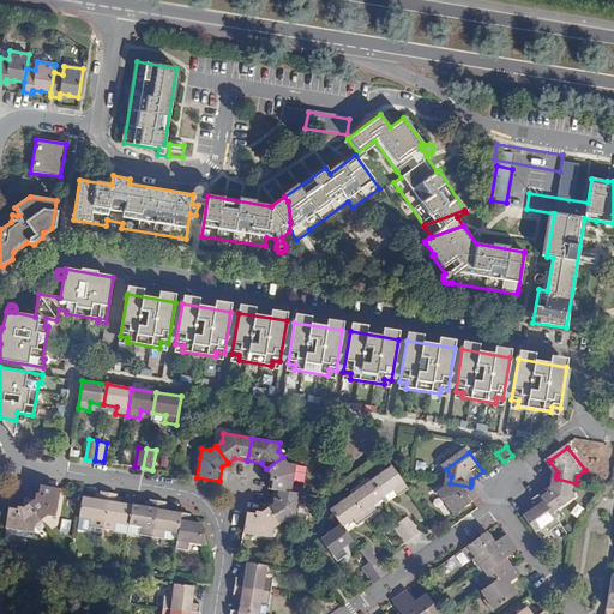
[(283,457),(266,469),(271,475),(269,489),(276,491),(292,493),(294,479),(296,464),(288,463),(283,457)]
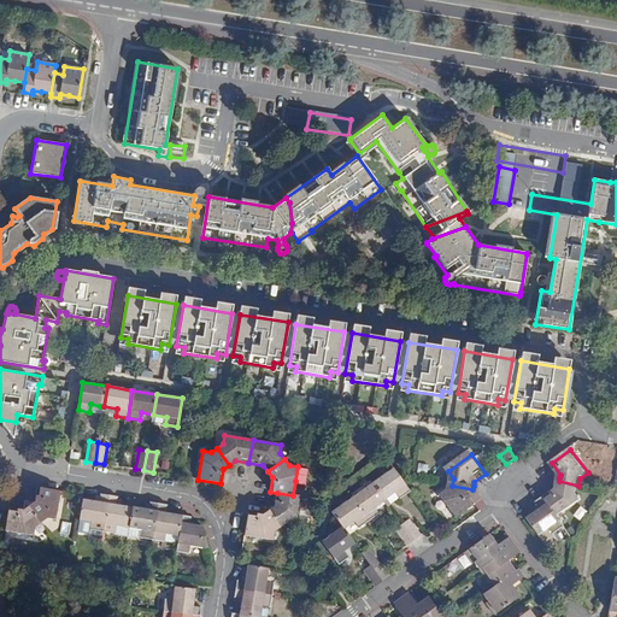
[(410,491),(404,482),(393,469),(372,483),(385,499),(395,492),(399,498),(410,491)]
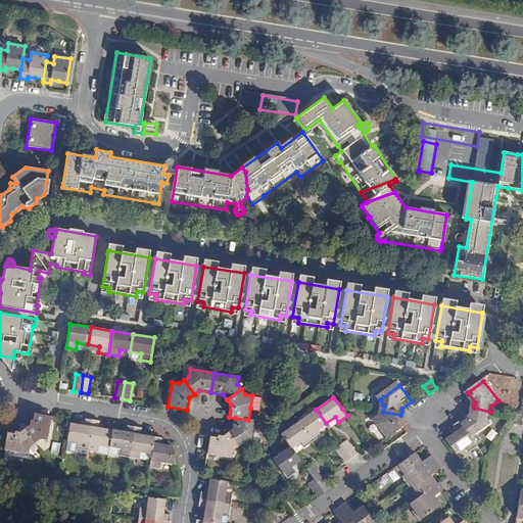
[(490,412),(474,408),(473,415),(468,418),(463,421),(475,437),(494,423),(490,418),(490,412)]
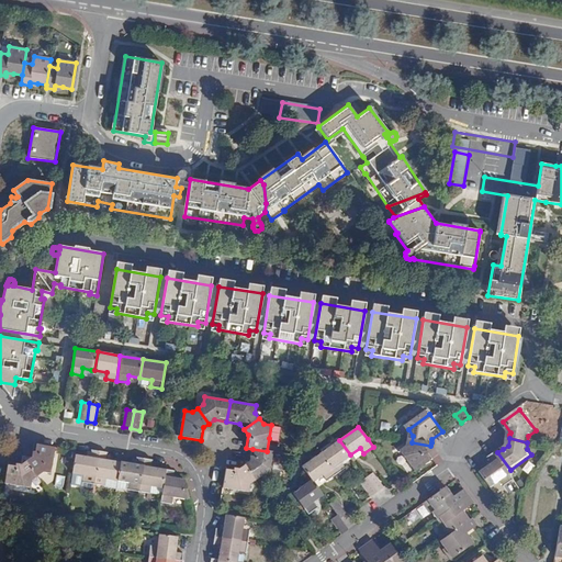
[(350,454),(339,440),(321,453),(336,474),(345,468),(340,462),(350,454)]
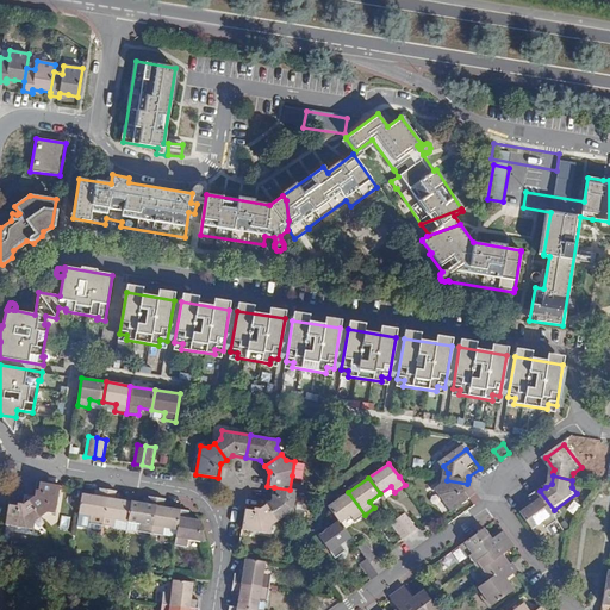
[(467,484),(447,480),(446,487),(439,492),(455,516),(472,504),(467,497),(470,496),(466,491),(467,486),(467,484)]
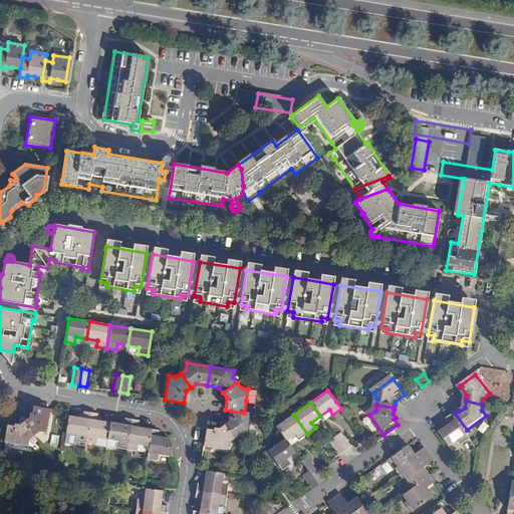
[(24,422),(34,436),(39,432),(47,433),(50,410),(31,406),(29,418),(24,422)]
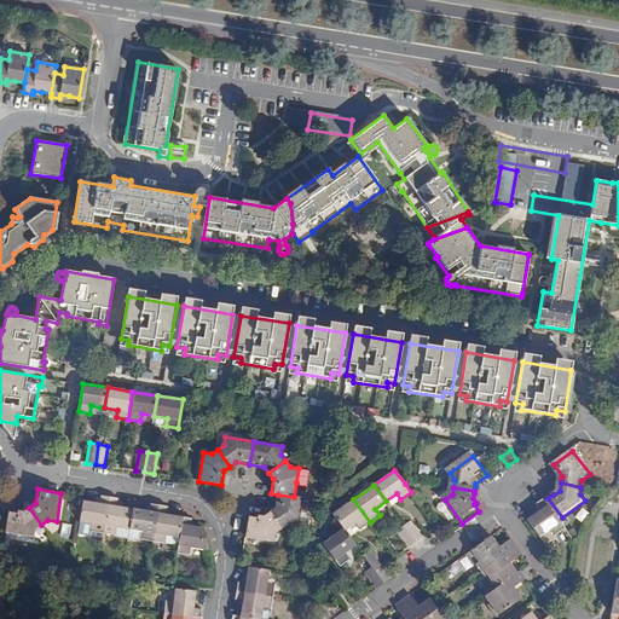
[(294,497),(278,495),(277,502),(276,508),(270,513),(282,528),(288,525),(296,526),(301,498),(294,497)]
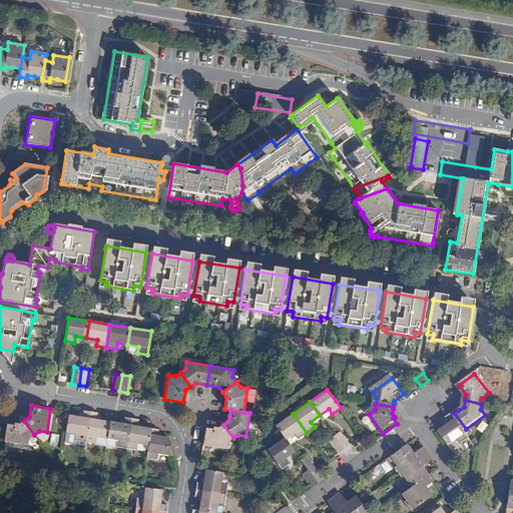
[(69,415),(66,432),(65,441),(73,443),(76,440),(86,442),(91,412),(84,411),(83,417),(69,415)]
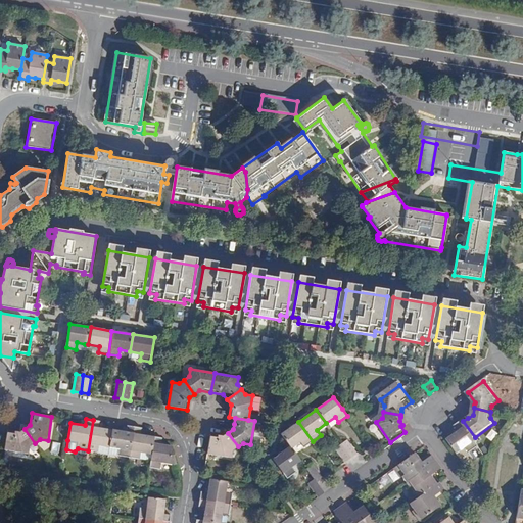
[(93,420),(88,450),(97,453),(99,445),(109,447),(112,430),(98,428),(99,421),(93,420)]
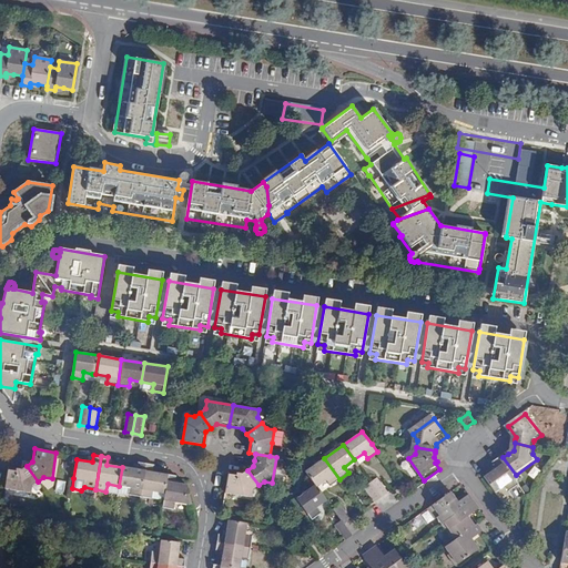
[(488,477),(499,493),(509,485),(514,492),(523,485),(516,475),(503,457),(500,459),(497,463),(500,468),(488,477)]
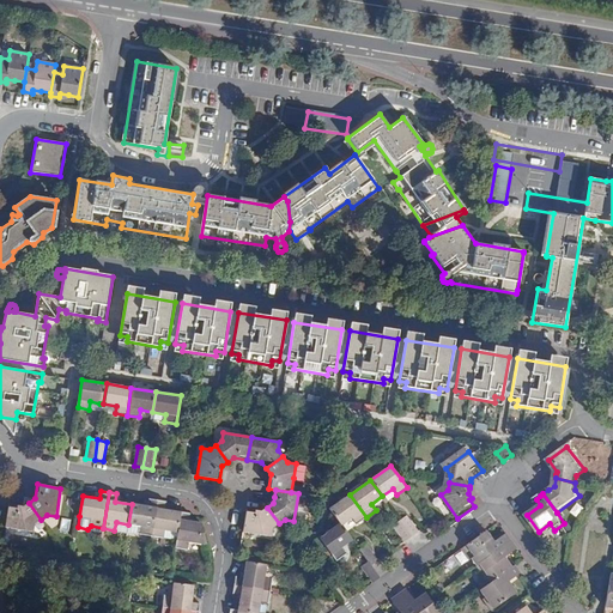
[(366,517),(350,495),(329,509),(340,523),(341,525),(352,517),(357,525),(366,517)]
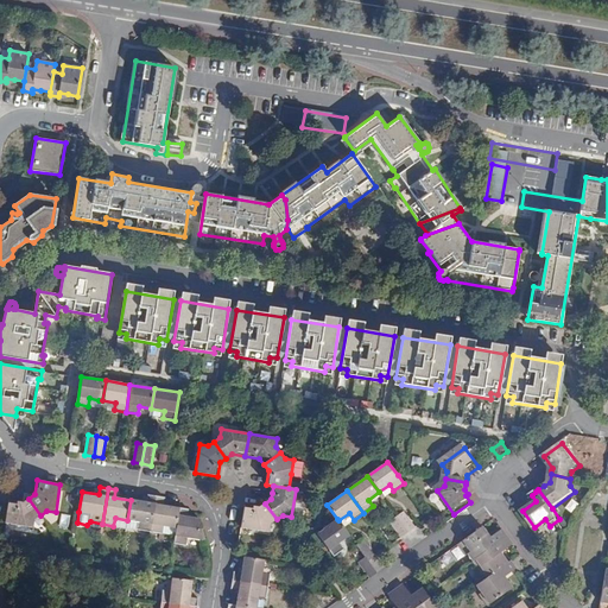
[(131,500),(127,520),(140,523),(139,530),(151,532),(157,496),(149,495),(147,502),(131,500)]
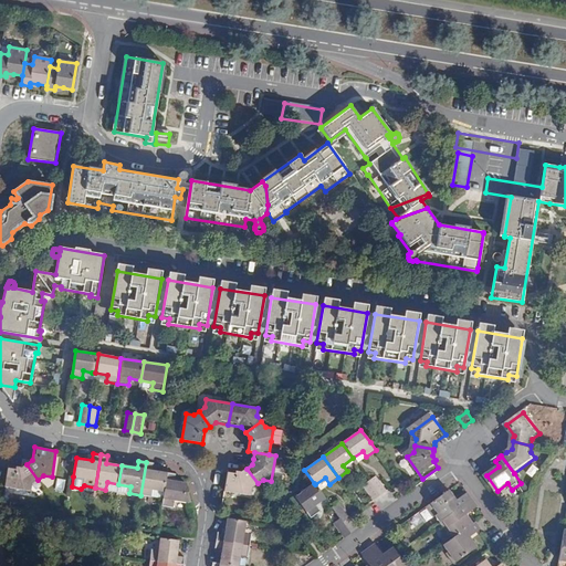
[(146,462),(140,495),(150,496),(152,489),(164,491),(167,473),(152,470),(153,463),(146,462)]
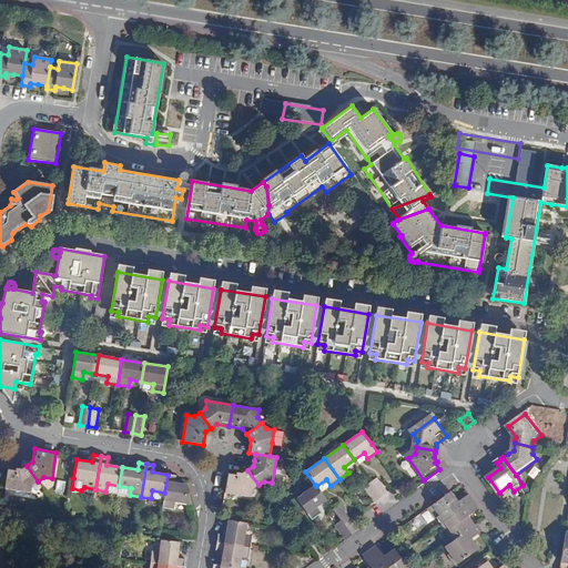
[(8,467),(4,488),(31,493),(32,485),(38,482),(27,466),(21,469),(8,467)]
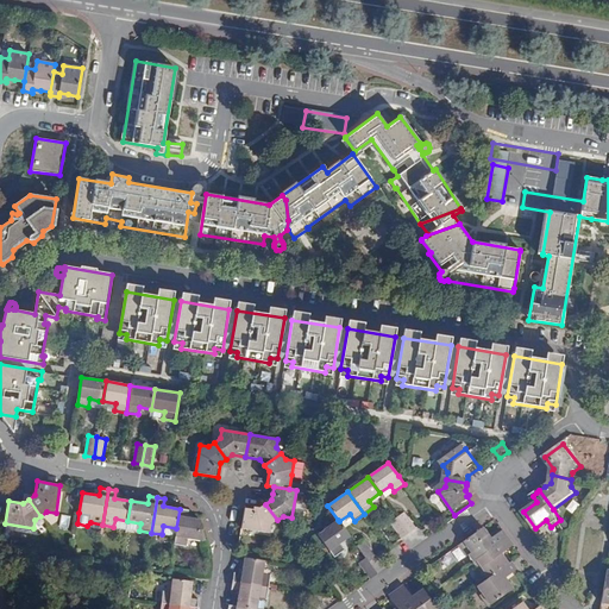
[(277,520),(265,504),(259,508),(245,506),(242,529),(270,533),(271,525),(277,520)]
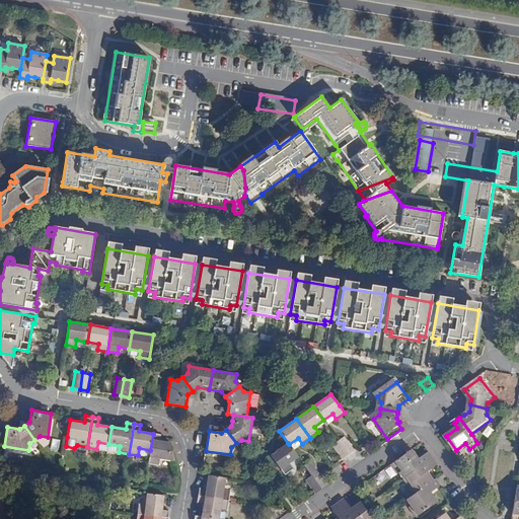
[(172,461),(174,460),(170,443),(159,441),(160,435),(153,434),(150,450),(149,458),(148,464),(159,466),(159,465),(158,465),(159,459),(172,461)]
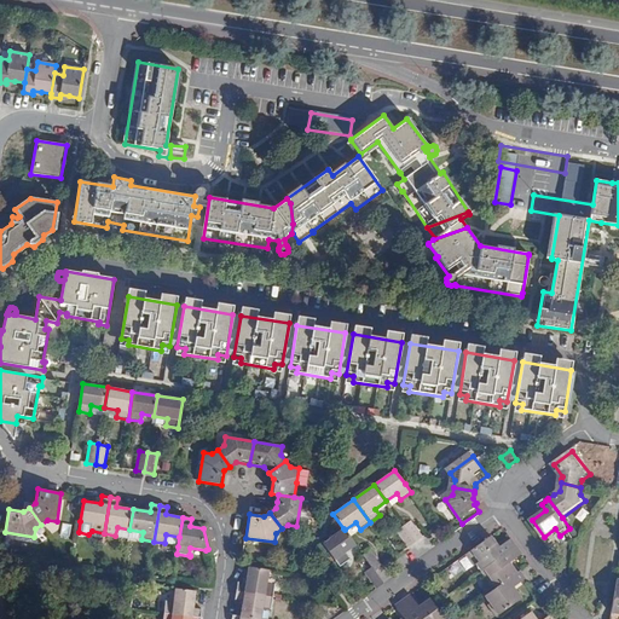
[(411,520),(404,526),(415,542),(423,537),(411,520)]
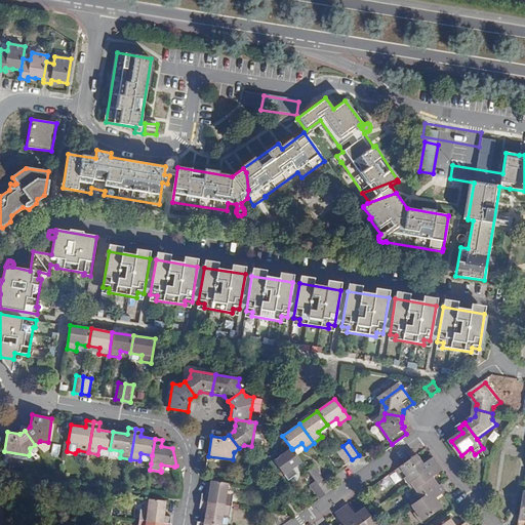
[(352,459),(342,446),(336,451),(346,465),(352,459)]
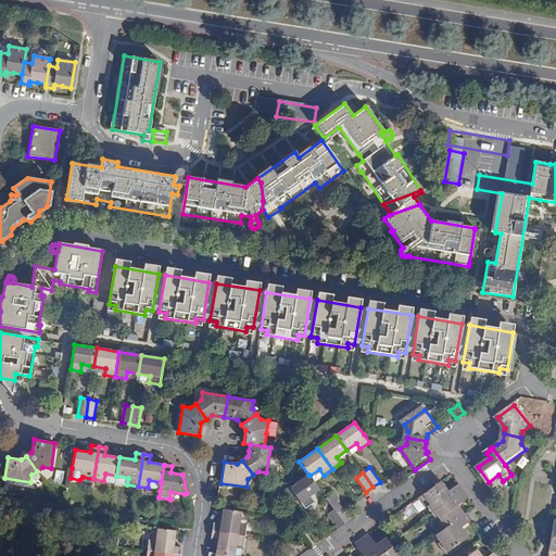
[(103,481),(115,483),(116,476),(105,474),(103,481)]
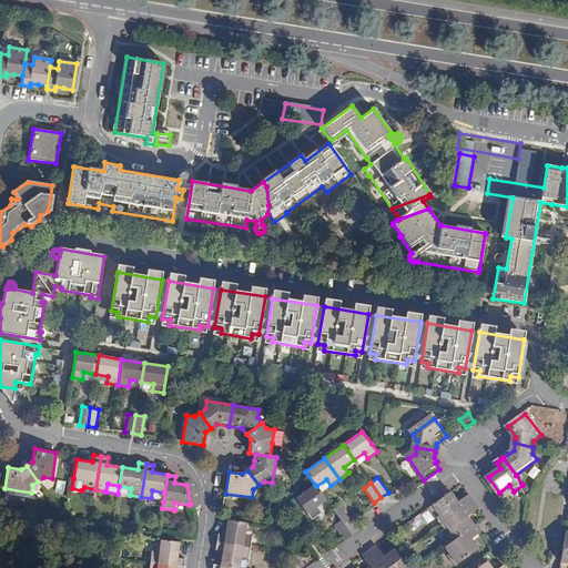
[(316,486),(315,485),(296,498),(312,519),(321,513),(316,507),(326,500),(316,486)]
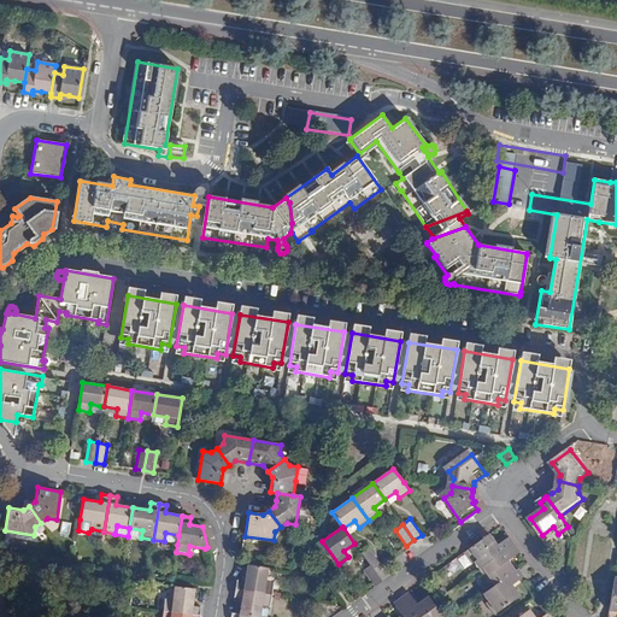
[(165,533),(164,541),(177,545),(178,535),(165,533)]
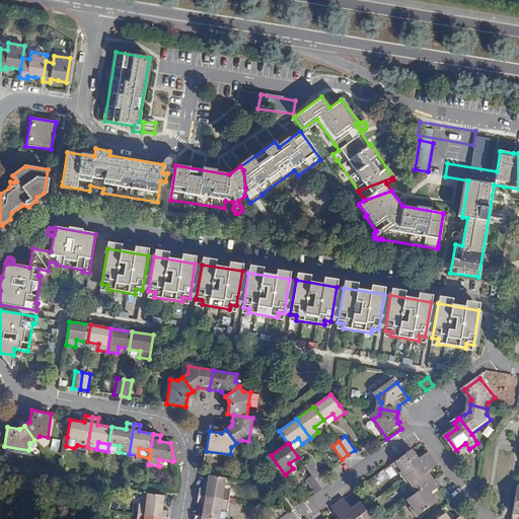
[(403,478),(403,479),(433,458),(431,456),(429,452),(418,459),(412,449),(390,464),(397,474),(398,472),(403,478)]
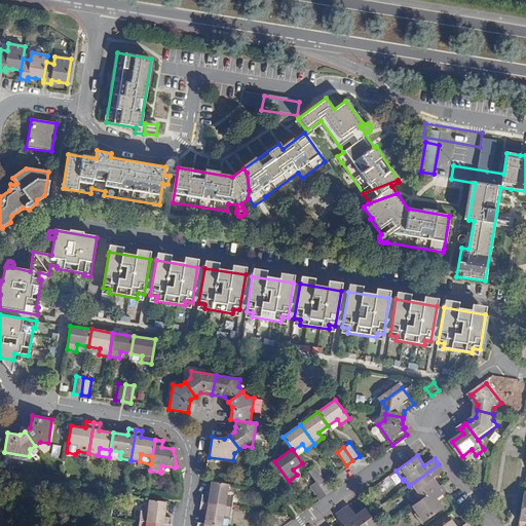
[(411,492),(418,502),(440,487),(433,477),(443,471),(441,467),(439,464),(409,486),(413,491),(411,492)]
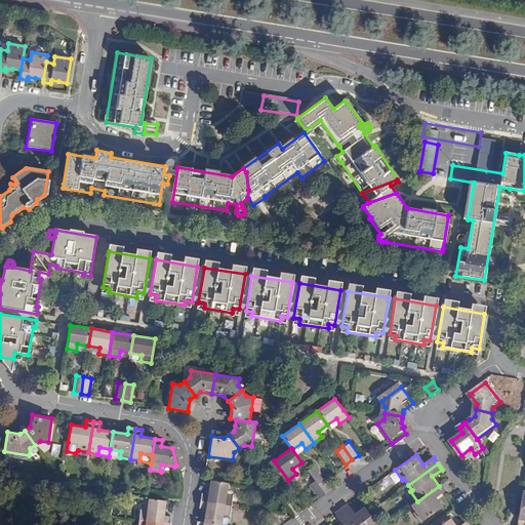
[(318,484),(324,480),(314,466),(308,471),(315,481),(318,485),(318,484)]
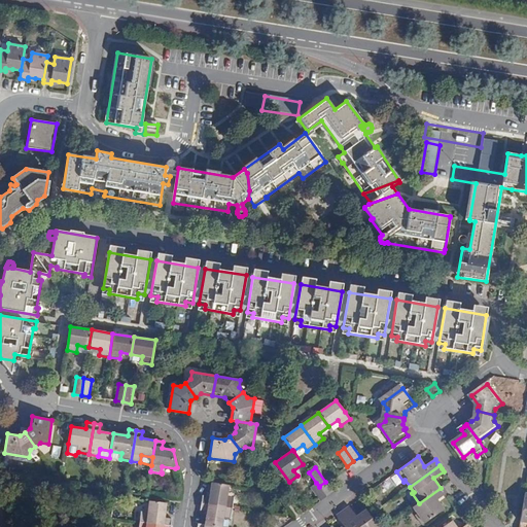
[(203,496),(202,503),(233,508),(235,497),(227,496),(230,486),(211,483),(209,497),(203,496)]
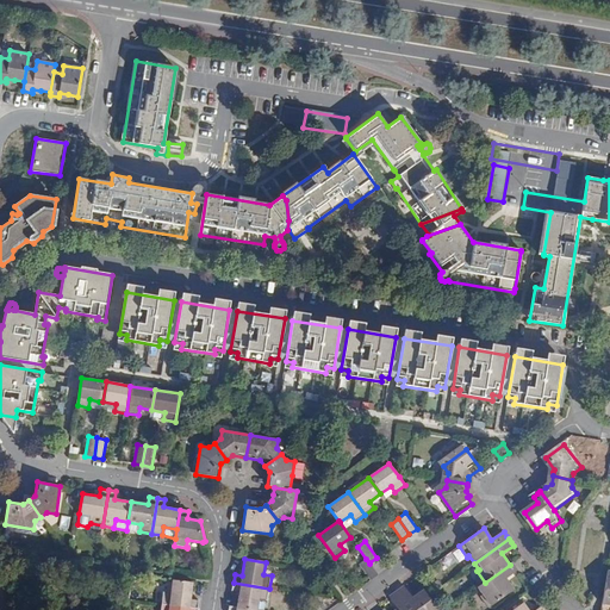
[(359,564),(371,580),(378,576),(369,564),(366,559),(359,564)]
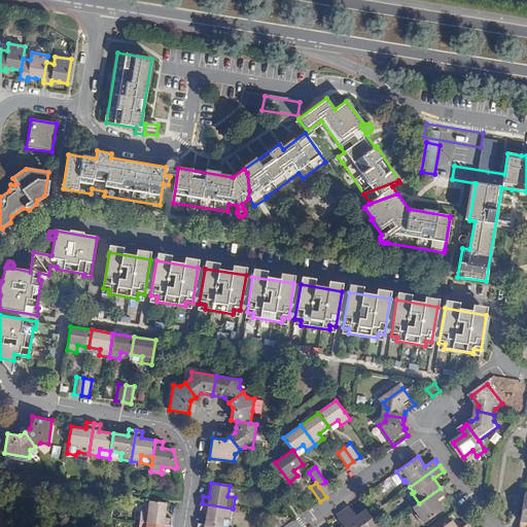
[(436,499),(448,492),(446,490),(443,486),(441,488),(419,503),(413,507),(417,514),(415,515),(422,525),(444,510),(436,499)]
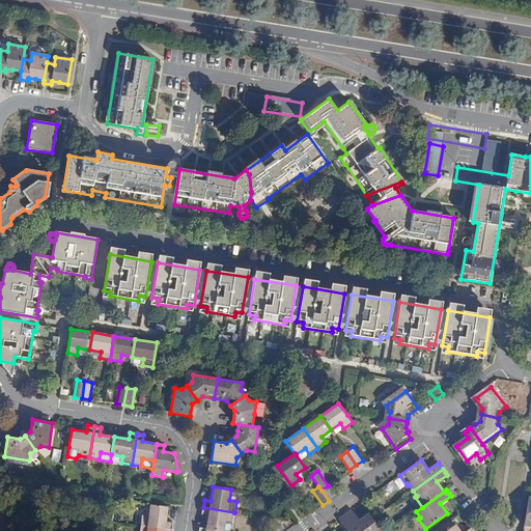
[(168,507),(150,505),(148,516),(142,515),(140,526),(172,530),(173,523),(166,522),(168,507)]
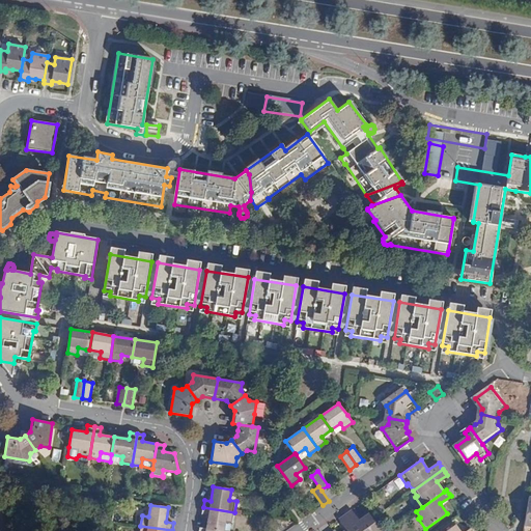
[(208,515),(205,529),(206,529),(220,530),(224,530),(226,521),(232,523),(234,512),(203,507),(202,514),(208,515)]
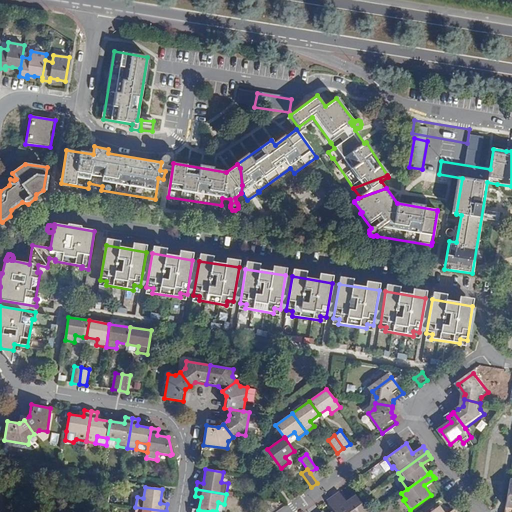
[(367,511),(355,495),(346,502),(340,493),(339,492),(333,496),(343,511),(367,511)]
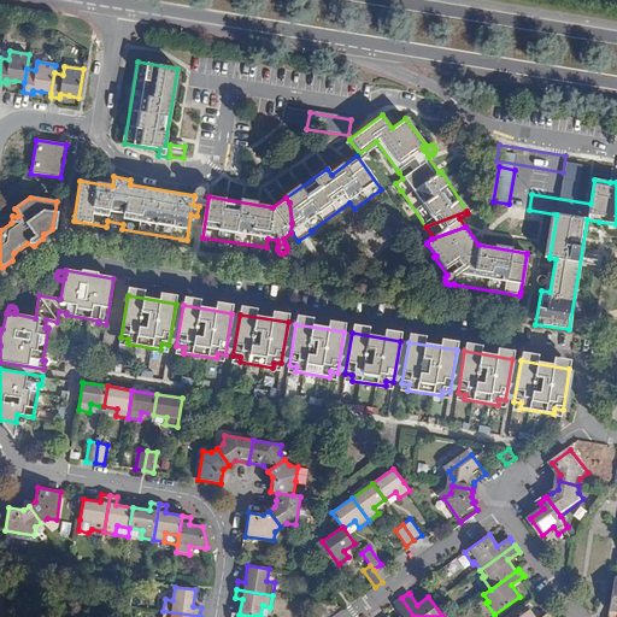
[(413,616),(401,598),(393,604),(395,606),(401,615),(399,616),(413,616)]
